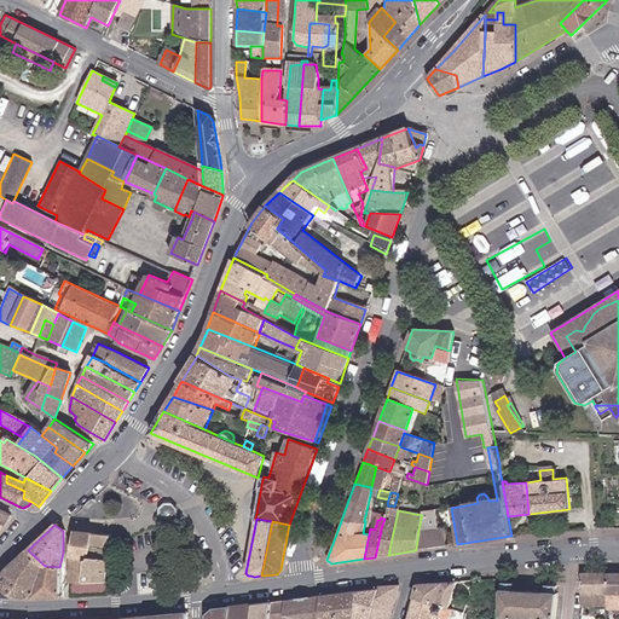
[(382,525),(375,557),(388,555),(394,527),(382,525)]
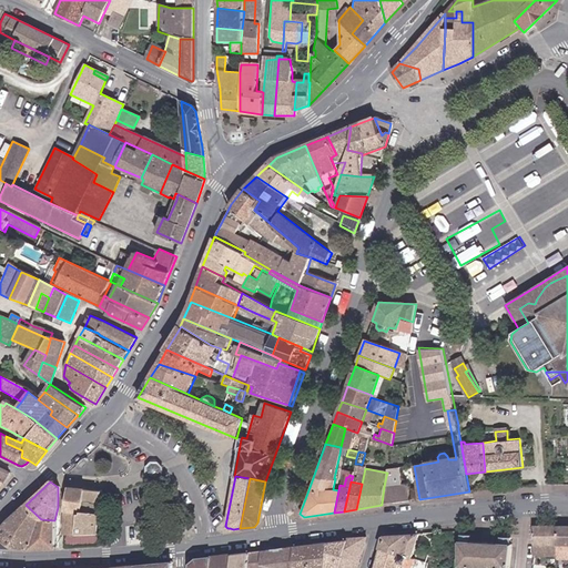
[(382,504),(409,500),(406,484),(384,487),(382,504)]
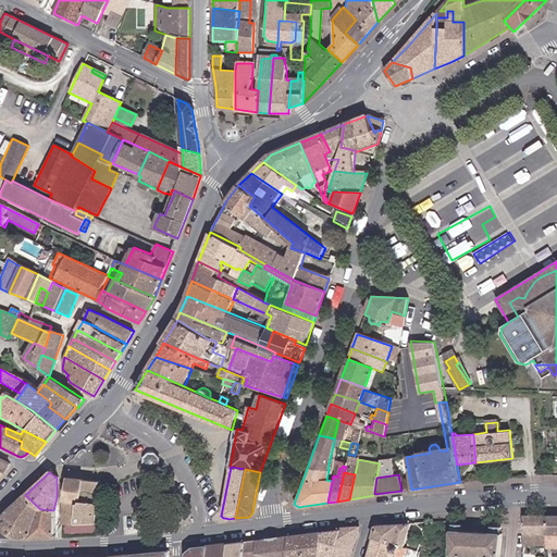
[(62,535),(98,531),(99,509),(97,509),(99,482),(66,479),(63,499),(62,535)]
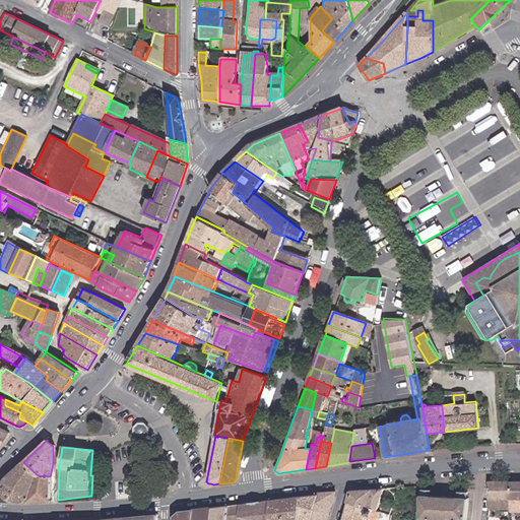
[(38,475),(23,462),(7,477),(28,496),(38,475)]
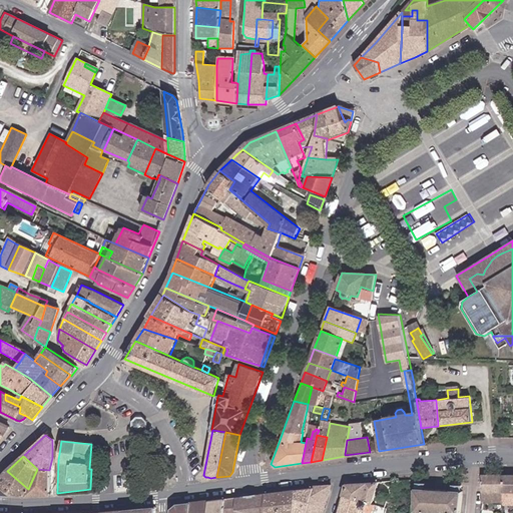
[(49,470),(37,469),(28,489),(25,496),(50,495),(49,470)]
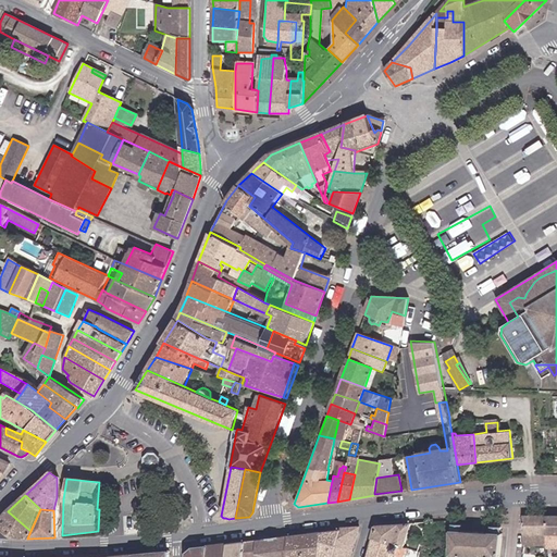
[(31,531),(8,511),(0,519),(0,536),(1,537),(27,539),(31,531)]
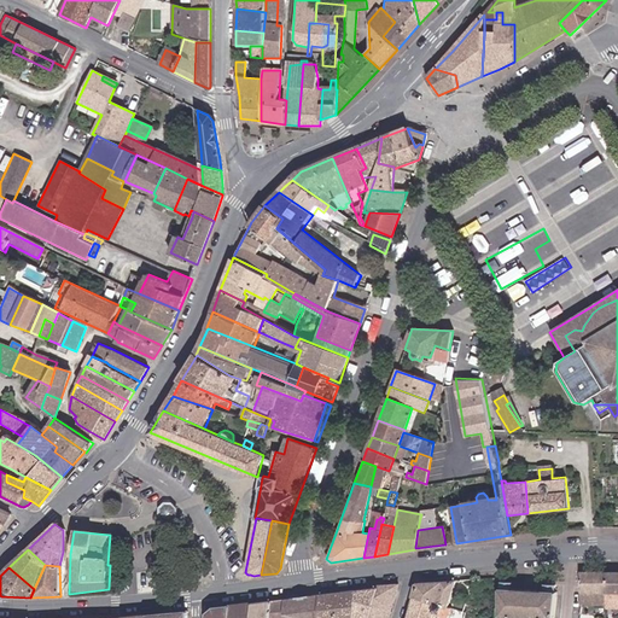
[(606,596),(606,572),(581,573),(579,608),(596,607),(596,596),(606,596)]
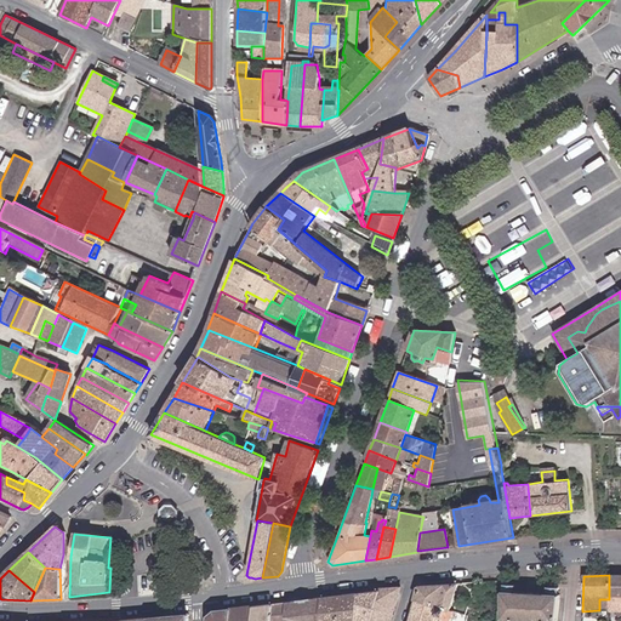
[(620,611),(620,575),(609,575),(609,599),(608,611),(620,611)]
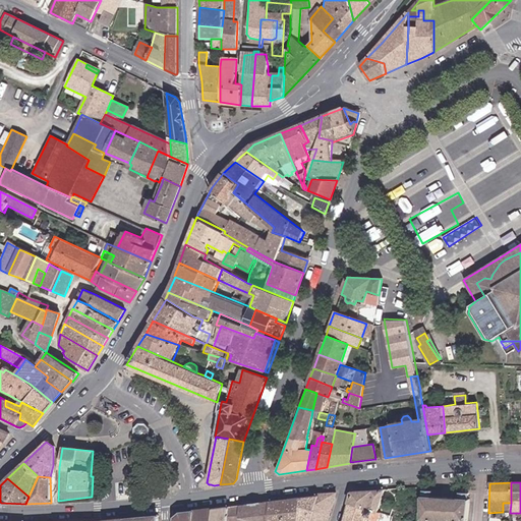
[(377,512),(385,487),(351,489),(341,520),(363,520),(367,509),(377,512)]
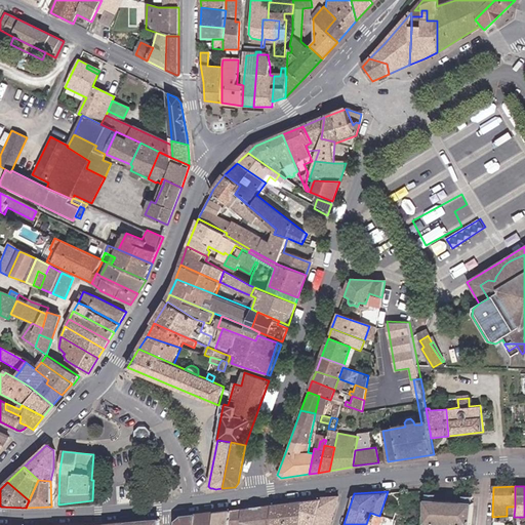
[(422,513),(420,512),(420,521),(470,524),(472,503),(470,503),(471,496),(461,496),(460,502),(434,500),(434,494),(426,494),(425,499),(422,499),(422,513)]
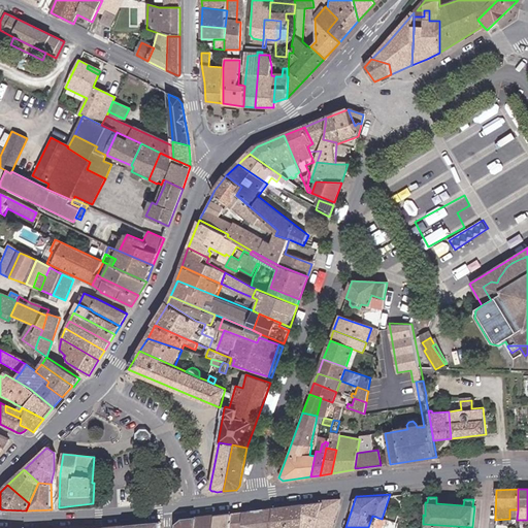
[(330,527),(340,500),(323,499),(322,502),(303,504),(302,527),(330,527)]
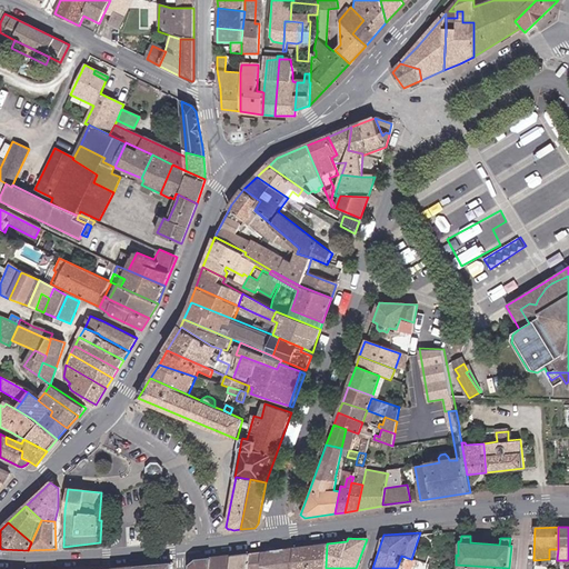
[(326,568),(327,543),(293,548),(292,568),(326,568)]
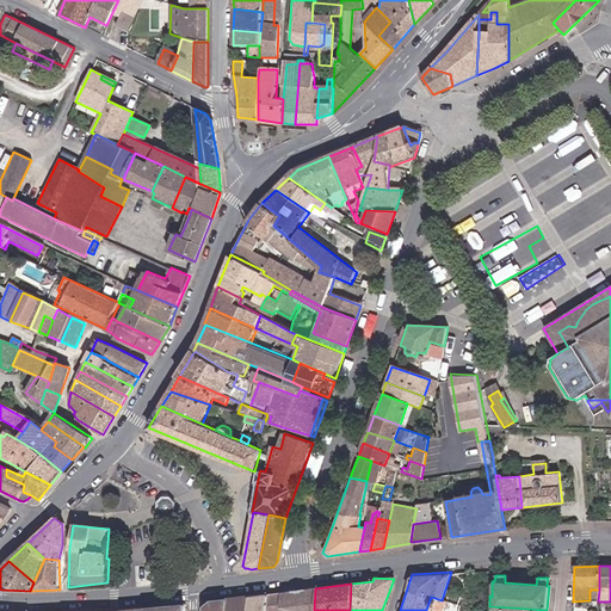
[(314,610),(315,588),(282,593),(281,610),(314,610)]
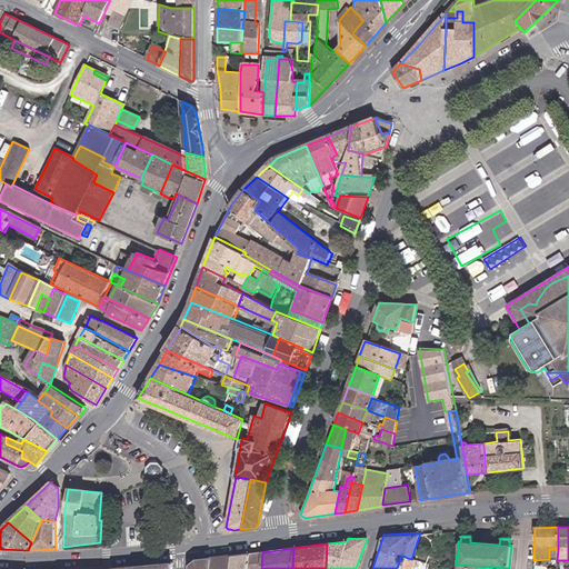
[(557,560),(558,549),(549,549),(549,559),(549,563),(557,563),(557,560)]
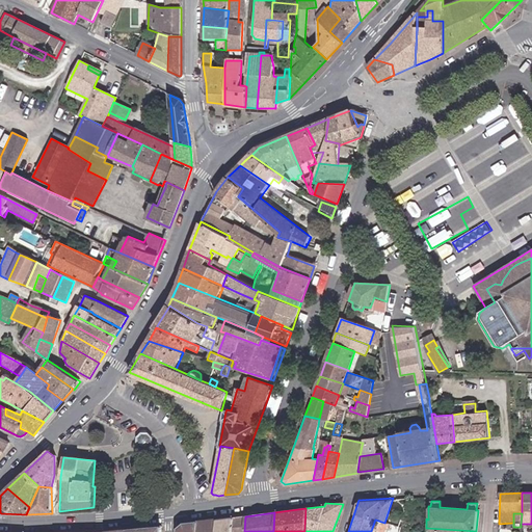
[(244,531),(245,516),(217,520),(216,531),(244,531)]
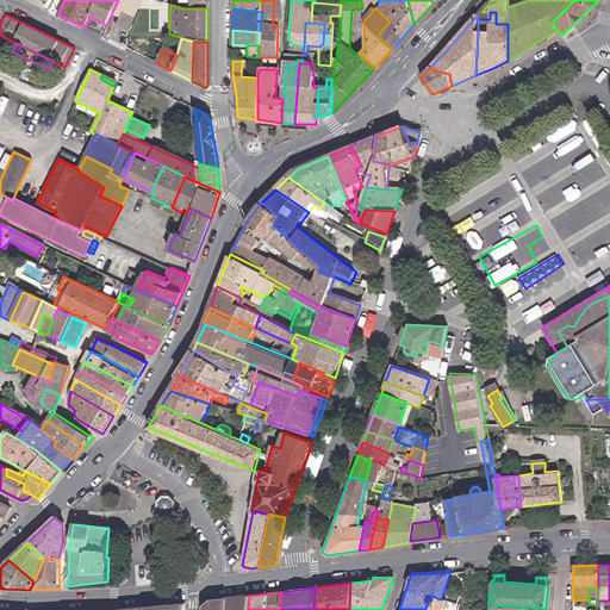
[(248,609),(249,596),(226,598),(226,609),(248,609)]
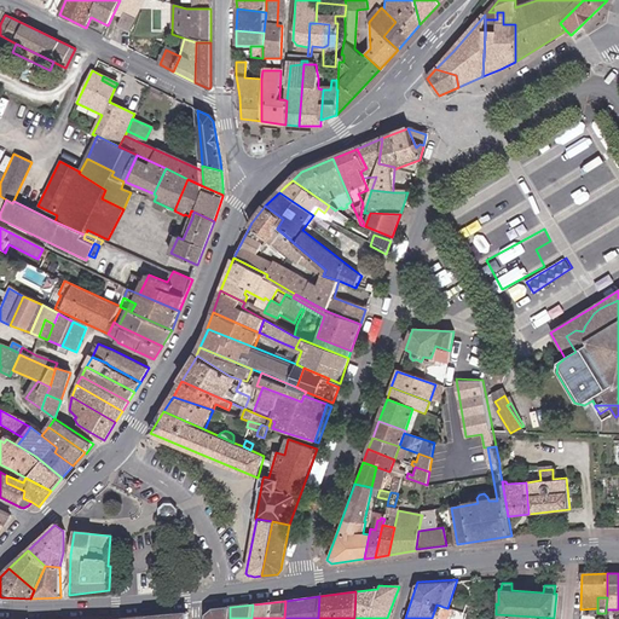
[(230,618),(230,607),(214,609),(208,613),(207,618),(230,618)]
